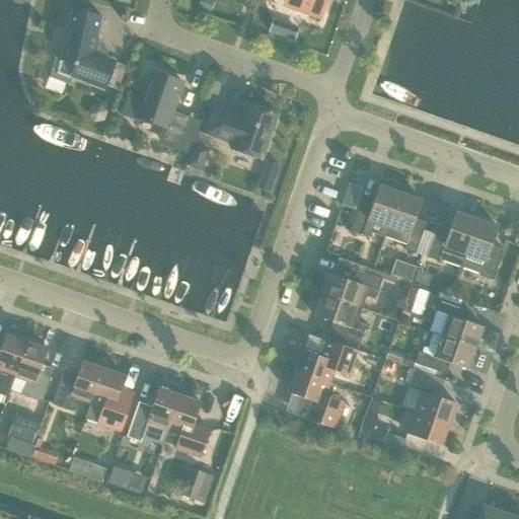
[(322,14),(327,0),(284,0),(284,1),(297,6),(296,9),(307,13),(309,10),(322,14)]
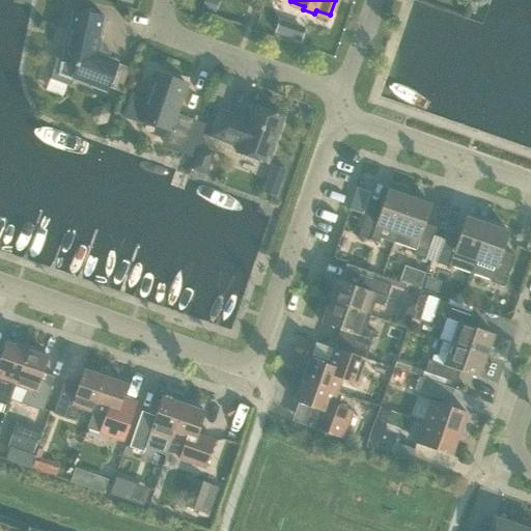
[(105,17),(73,10),(62,59),(55,58),(51,79),(71,86),(73,80),(106,92),(108,87),(121,92),(130,67),(117,63),(117,61),(104,57),(105,54),(101,46),(99,46),(105,17)]
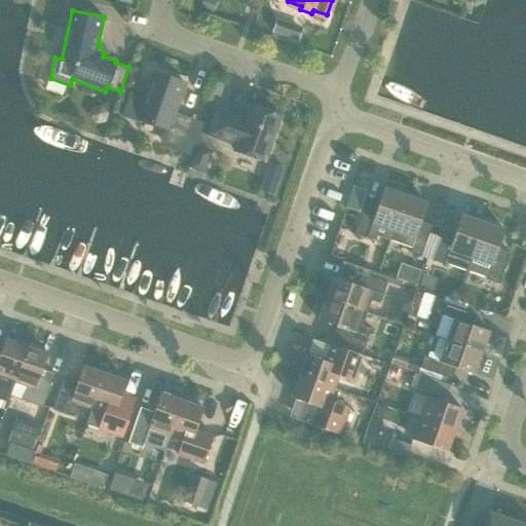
[(185,83),(153,72),(143,100),(139,102),(137,106),(136,111),(138,115),(137,118),(168,128),(163,143),(182,150),(185,141),(197,145),(204,123),(192,118),(175,112),(185,83)]
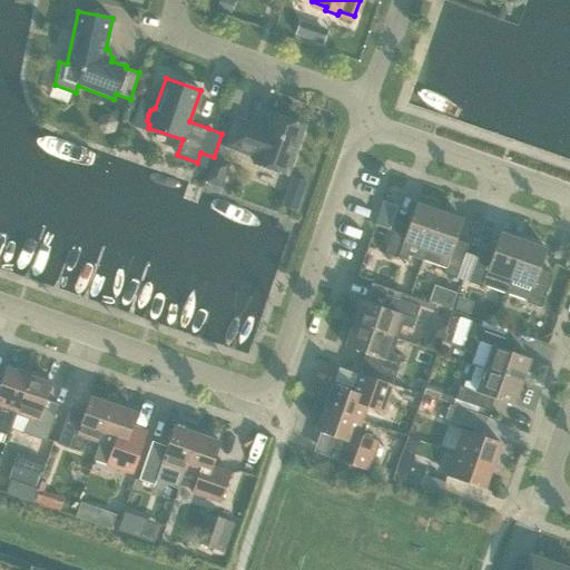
[(118,124),(111,114),(100,115),(96,127),(104,135),(115,133),(118,124)]
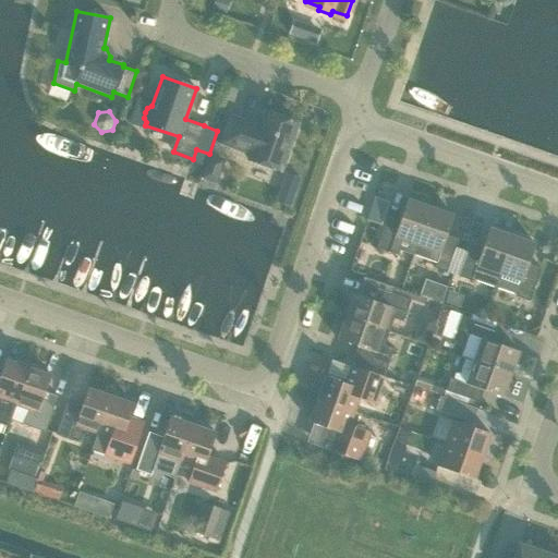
[(231,116),(221,144),(250,154),(249,159),(281,171),(298,124),(265,112),(259,126),(231,116)]
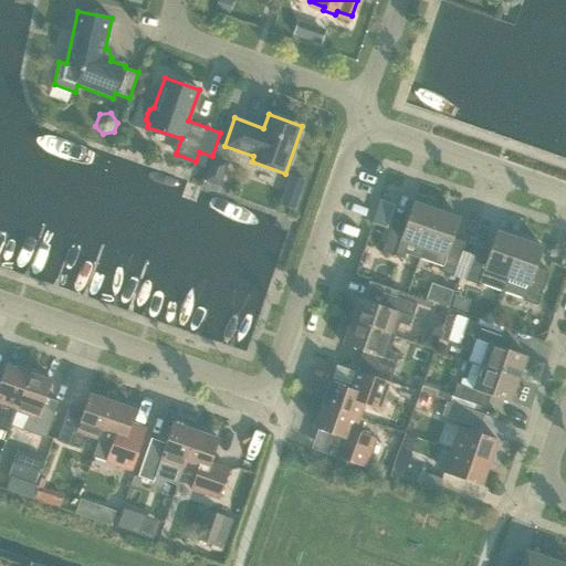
[(228,161),(212,156),(203,180),(219,186),(228,161)]
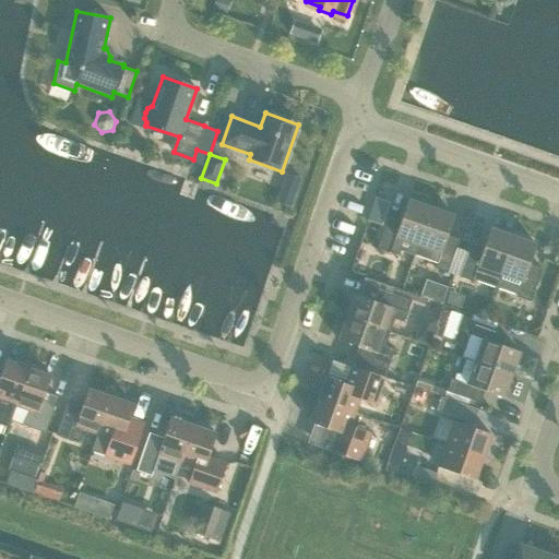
[(418,245),(431,207),(408,200),(399,227),(385,223),(377,248),(399,256),(404,240),(418,245)]
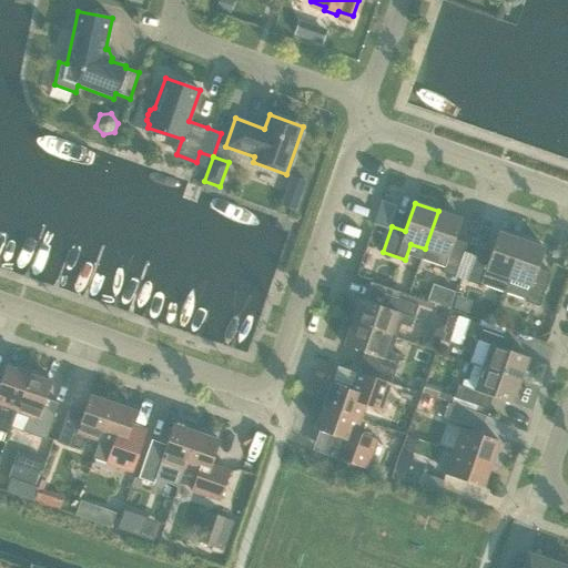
[(462,219),(438,211),(425,249),(422,260),(444,267),(442,272),(455,277),(464,252),(452,247),(462,219)]
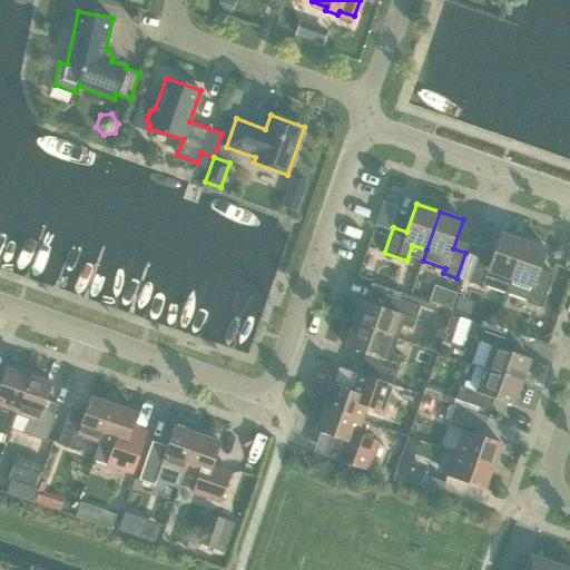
[(505,292),(510,278),(523,241),(500,233),(490,262),(478,257),(469,282),(482,286),(482,284),(505,292)]
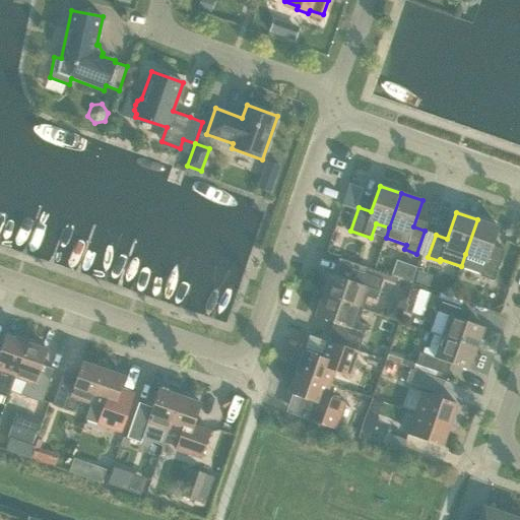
[(477,219),(465,254),(486,261),(481,276),(493,280),(501,257),(490,253),(499,228),(477,219)]
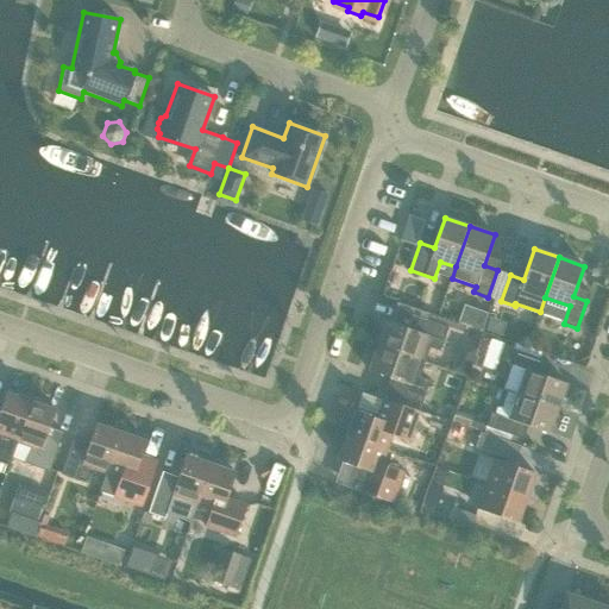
[(385,320),(377,345),(425,362),(429,347),(440,351),(449,327),(450,324),(457,326),(458,322),(397,302),(390,322),(385,320)]
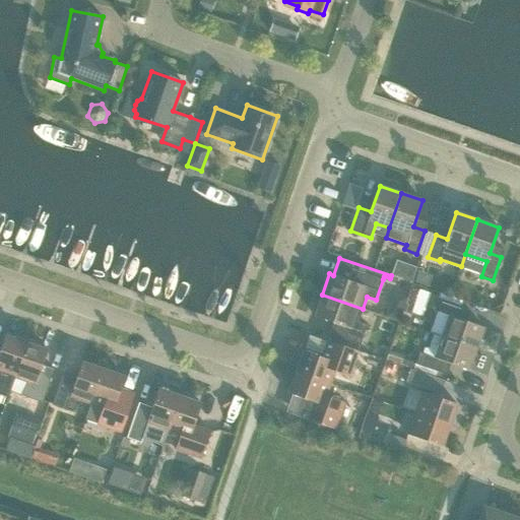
[(426,290),(414,286),(409,302),(419,306),(426,290)]
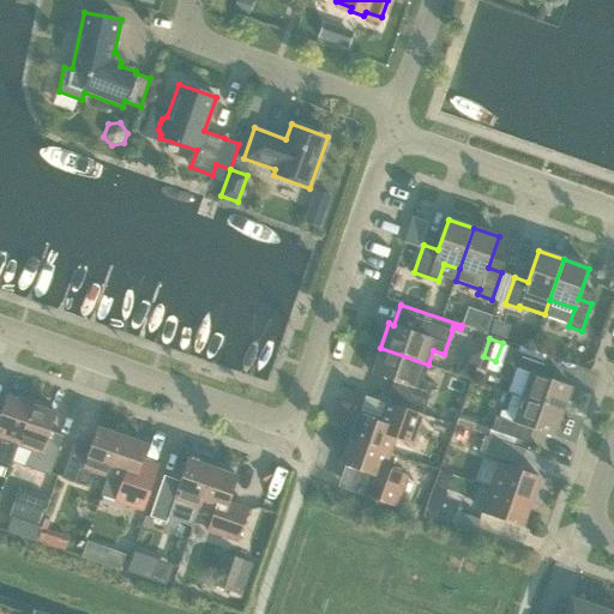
[(428,365),(380,348),(372,373),(402,384),(397,397),(425,407),(433,384),(422,379),(428,365)]
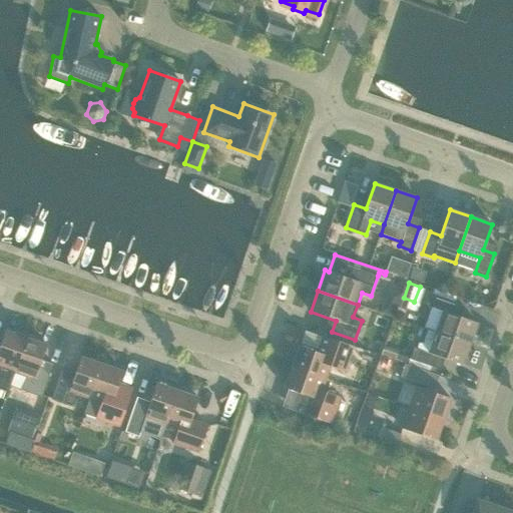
[(428,329),(470,344),(477,323),(459,317),(463,305),(455,303),(433,295),(428,306),(431,307),(424,328),(428,329)]
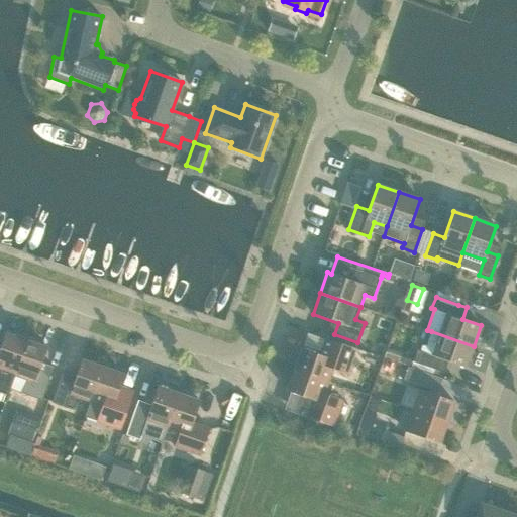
[(466,368),(474,346),(431,331),(426,345),(421,346),(420,350),(417,349),(413,362),(436,370),(440,358),(466,368)]
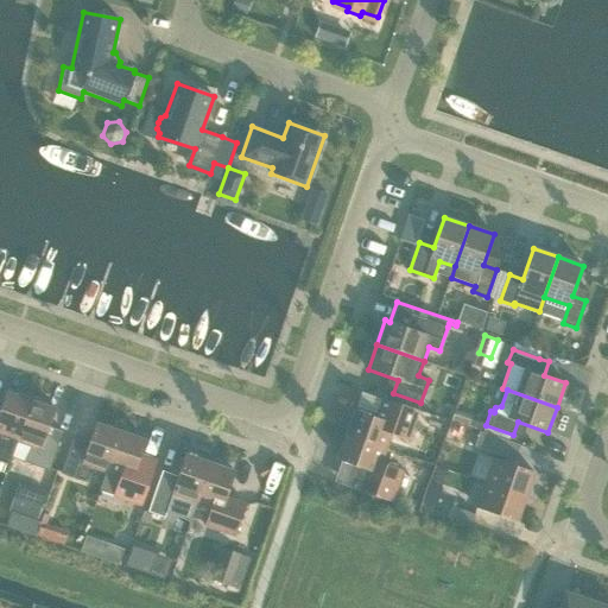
[(17,441),(31,400),(6,392),(0,407),(0,442),(2,436),(17,441)]
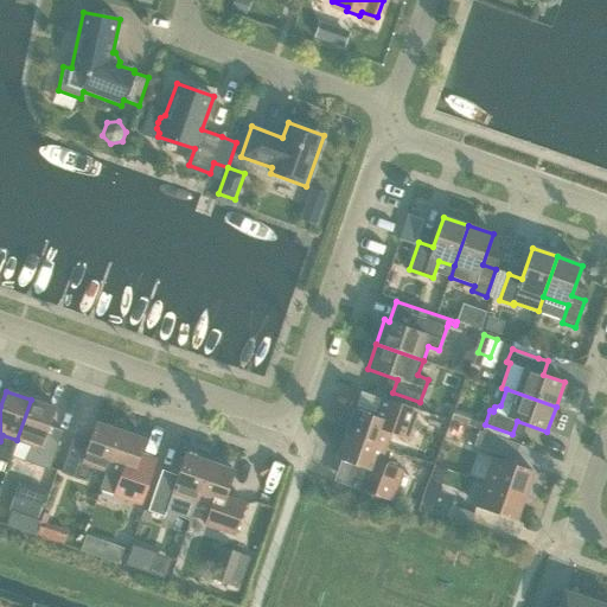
[(455,400),(434,393),(429,408),(451,415),(455,400)]
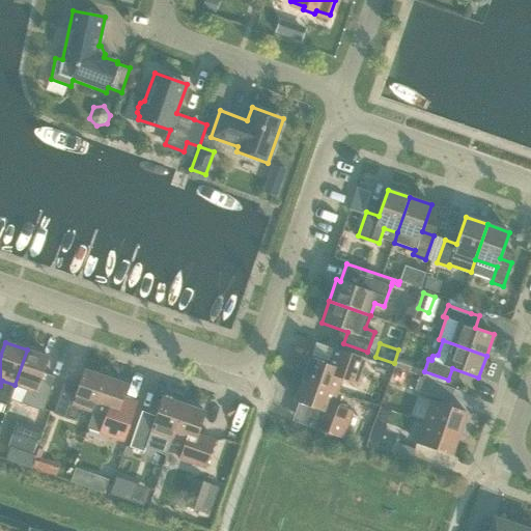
[(27,350),(15,385),(27,389),(23,403),(44,411),(51,388),(39,384),(49,357),(27,350)]
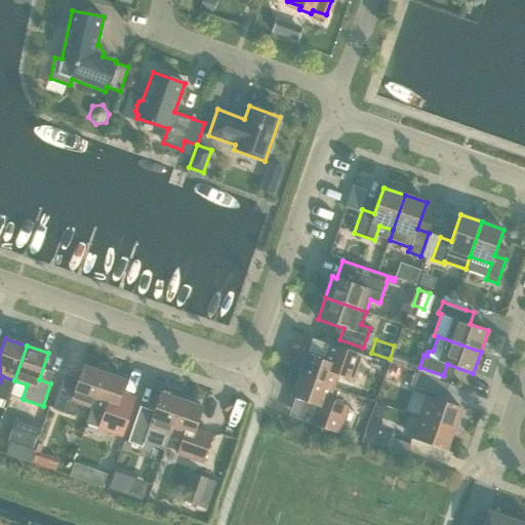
[(298,375),(333,387),(337,374),(352,379),(355,371),(306,354),(298,375)]
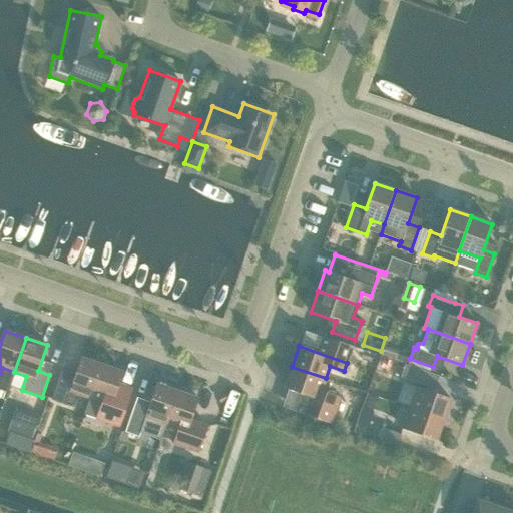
[(78,394),(90,398),(102,364),(81,357),(75,372),(62,368),(52,398),(74,405),(78,394)]
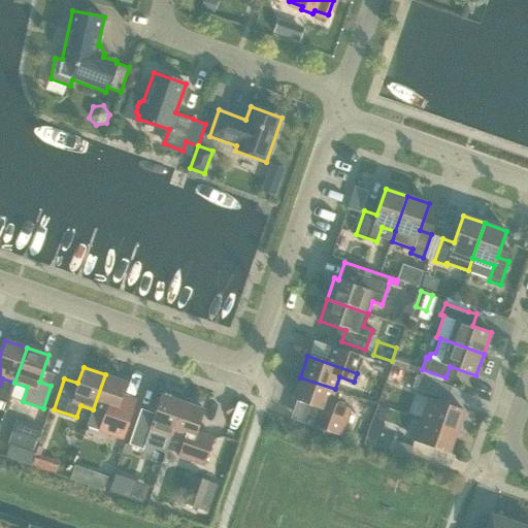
[(126,383),(105,374),(93,409),(87,426),(123,438),(135,399),(122,395),(126,383)]
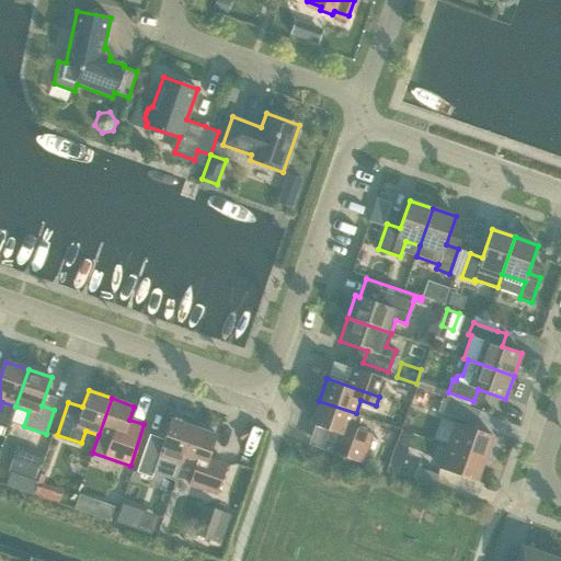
[(480,410),(443,398),(437,412),(476,424),(480,410)]
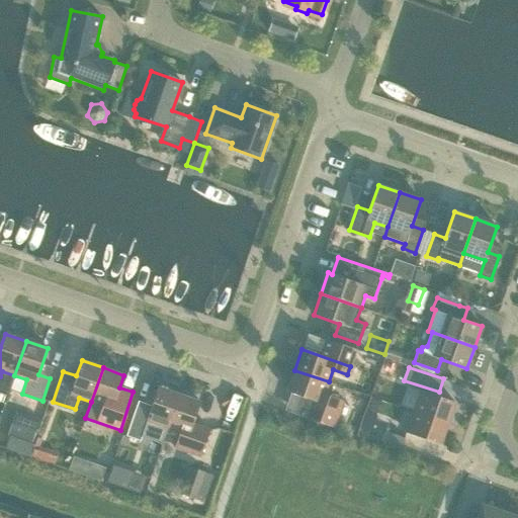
[(325,395),(329,381),(294,370),(287,392),(307,398),(300,416),(307,418),(334,428),(344,401),(325,395)]
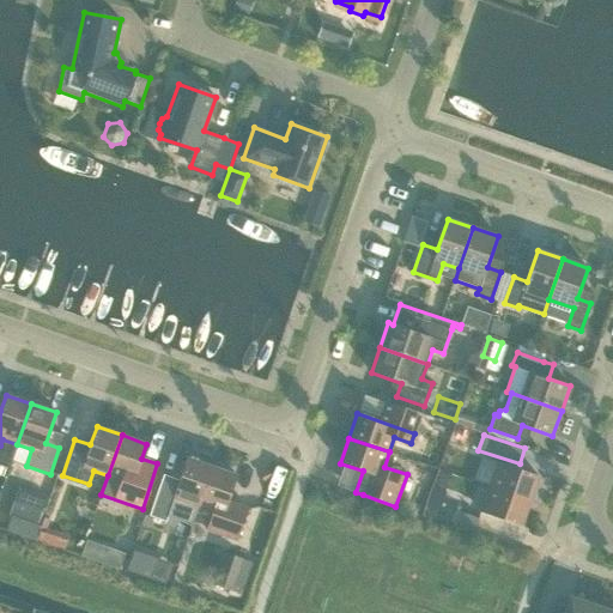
[(183,502),(198,508),(212,467),(187,457),(176,489),(161,484),(149,515),(165,521),(168,516),(177,519),(183,502)]
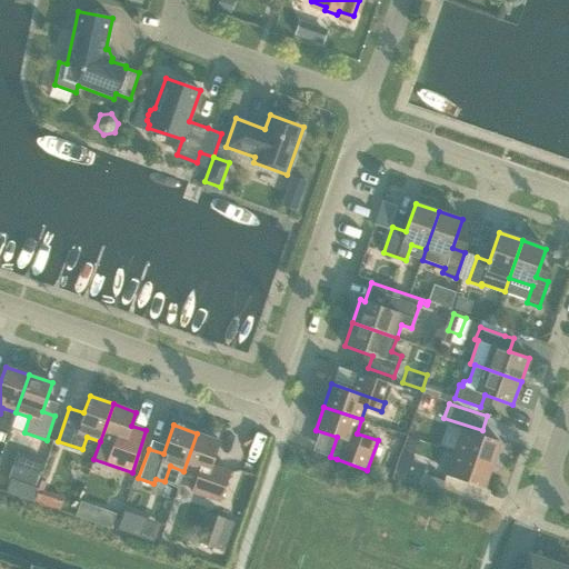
[(453,451),(491,465),(500,441),(462,428),(453,451)]
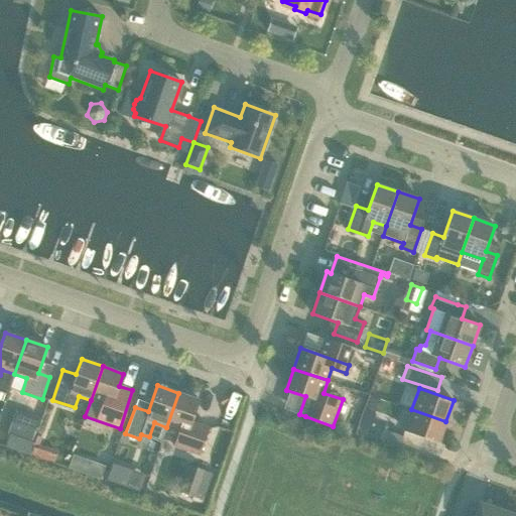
[(178,393),(166,427),(178,431),(173,445),(200,455),(209,428),(191,422),(200,400),(178,393)]
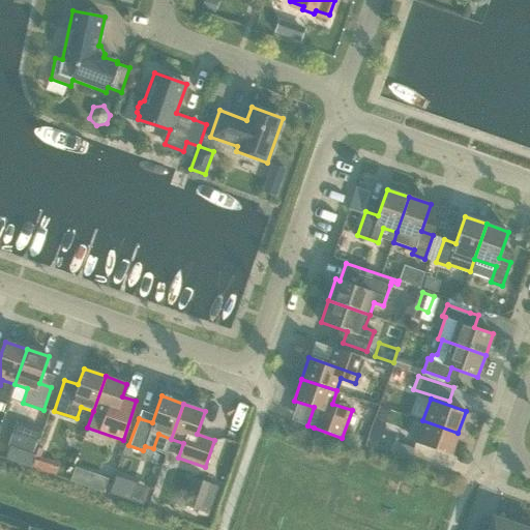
[(450,454),(458,433),(422,420),(415,442),(450,454)]
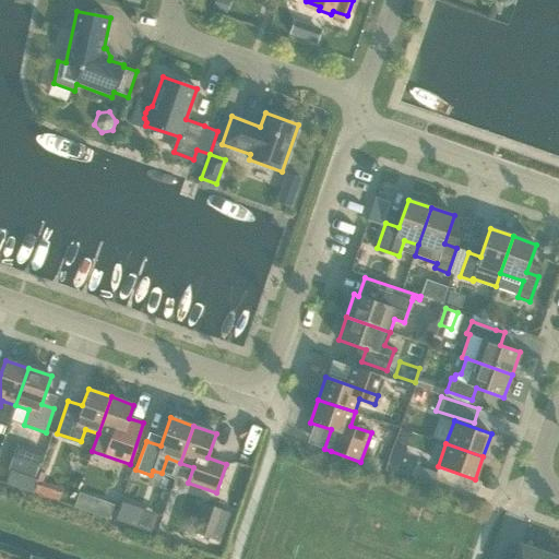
[(44,455),(32,451),(24,472),(36,476),(44,455)]
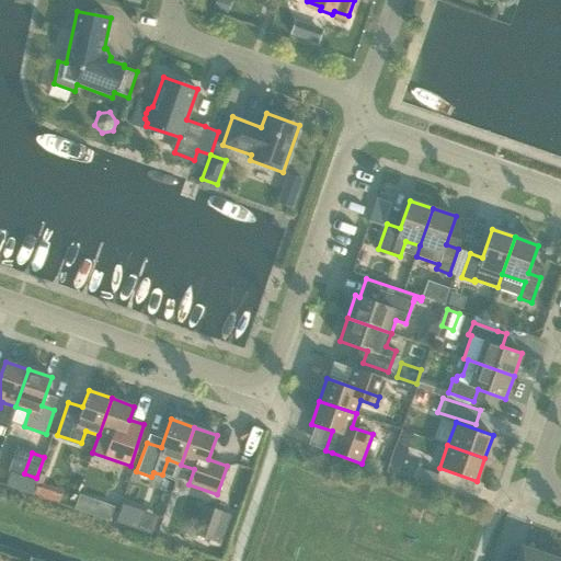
[(99,502),(93,515),(109,521),(113,507),(99,502)]
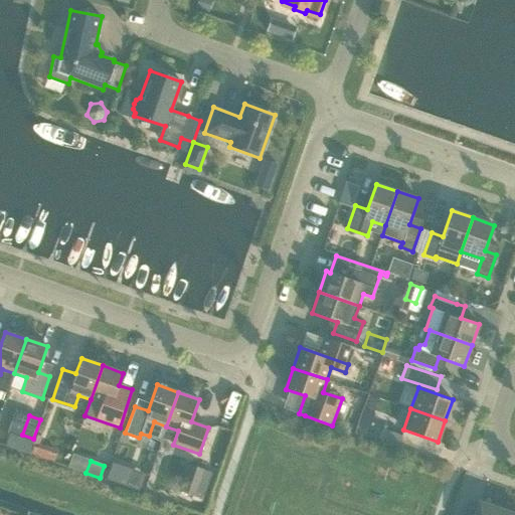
[(204,469),(191,464),(180,491),(194,496),(204,469)]
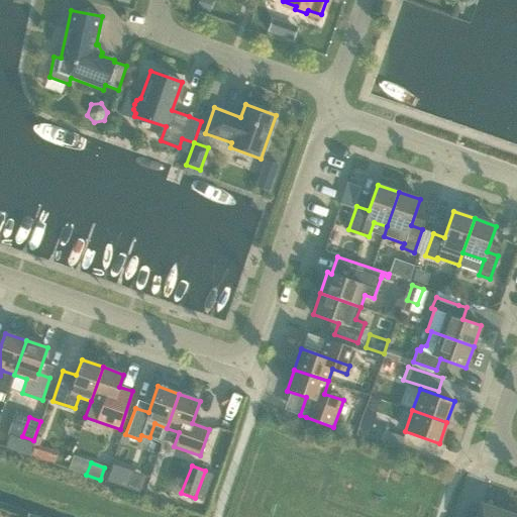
[(127,471),(116,467),(111,483),(122,487),(127,471)]
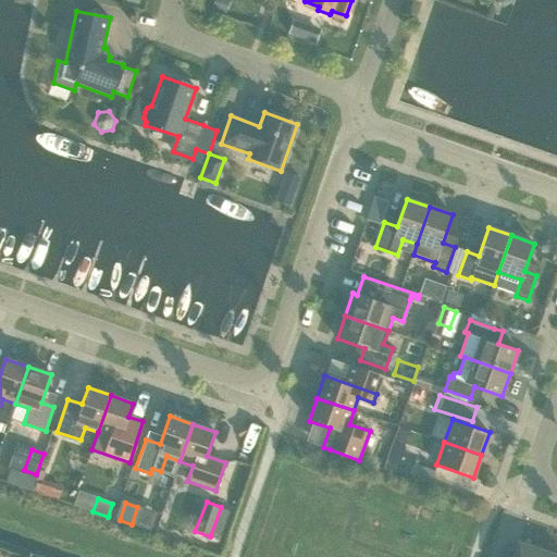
[(541,556),(543,551),(518,542),(511,556),(541,556)]
